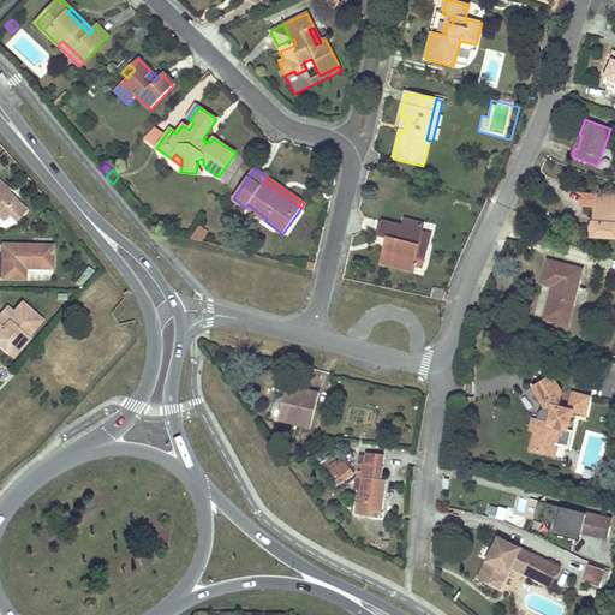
[(0,219),(3,222),(10,216),(16,222),(25,212),(9,193),(10,192),(0,181),(0,219)]
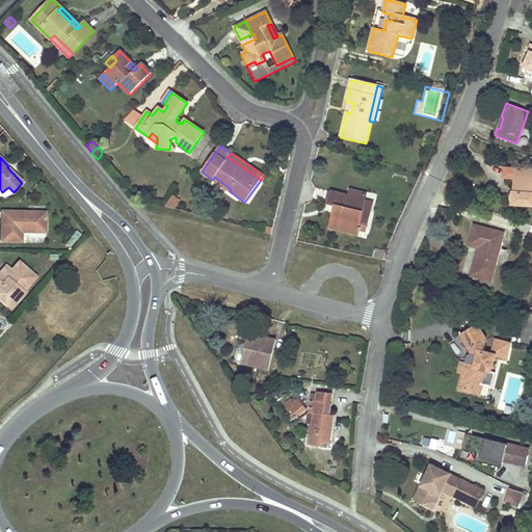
[(531,170),(504,168),(503,178),(512,179),(512,189),(515,189),(515,193),(511,193),(510,206),(531,207),(531,170)]
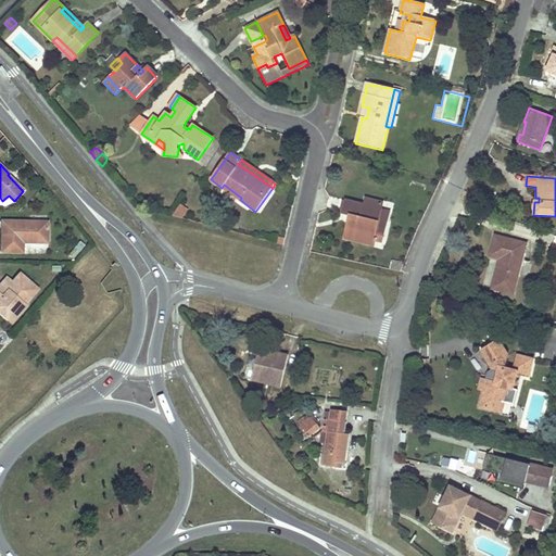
[(224,185),(222,188),(240,200),(241,198),(224,185)]
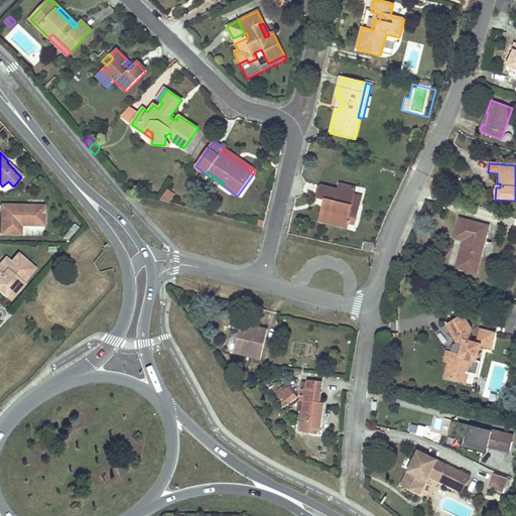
[(354,226),(358,206),(350,204),(352,196),(354,188),(339,184),(337,190),(320,186),(317,199),(325,201),(328,202),(327,206),(324,205),(319,222),(346,228),(347,224),(354,226)]
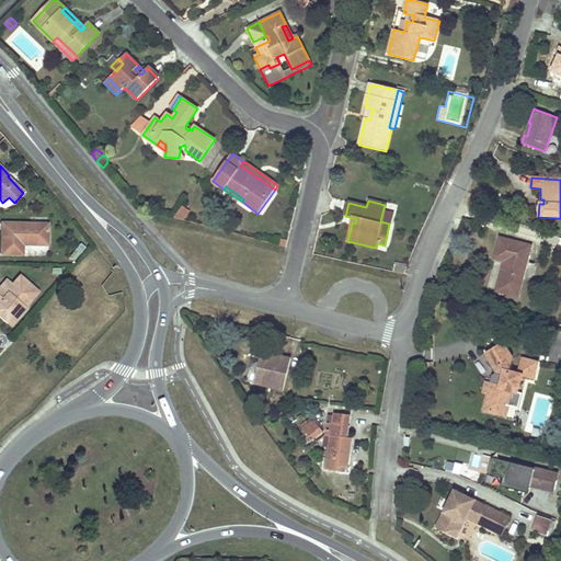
[(182,206),(176,215),(184,219),(190,210),(182,206)]
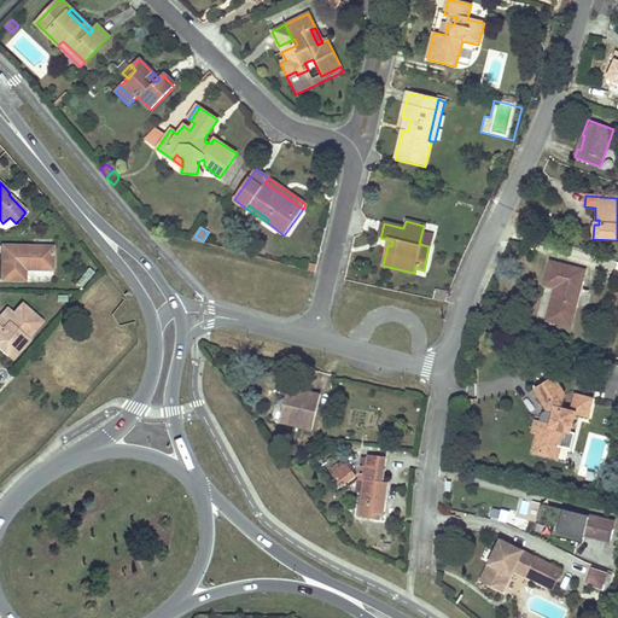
[(419,244),(429,246),(431,237),(421,234),(419,244)]
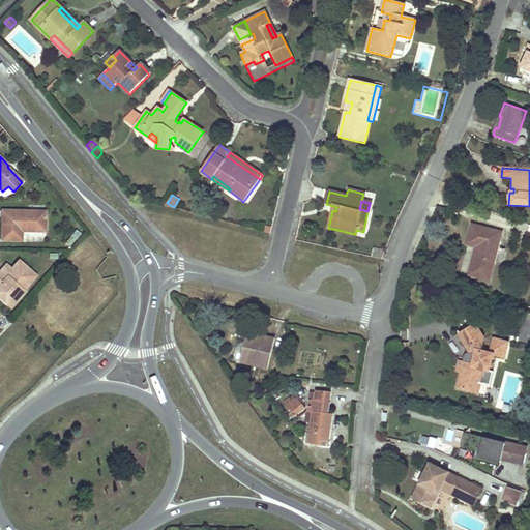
[(28,227),(28,229),(28,231),(46,232),(46,212),(3,211),(2,240),(22,241),(22,231),(22,227),(28,227)]
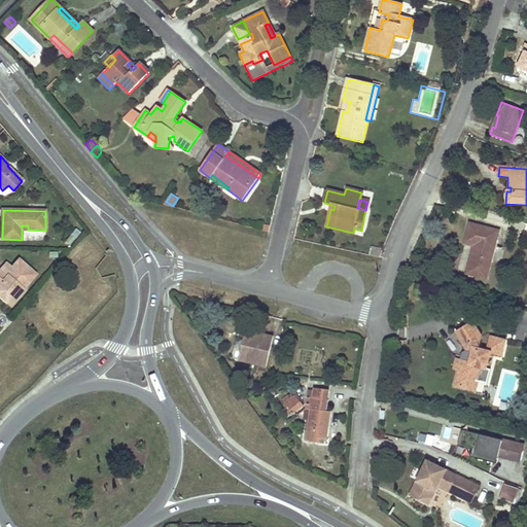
[(490,271),(500,232),(471,223),(466,244),(475,246),(478,247),(477,251),(473,250),(469,266),(490,271)]
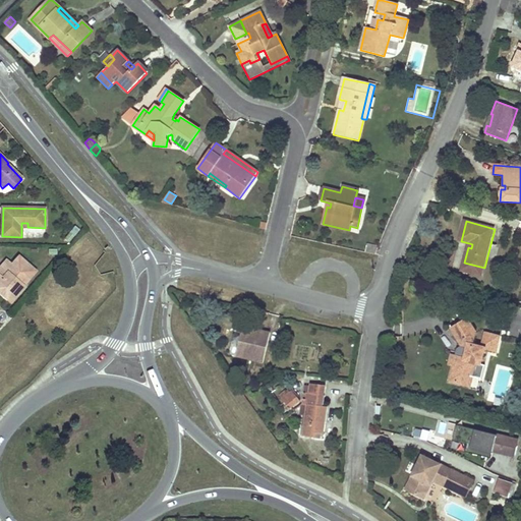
[(364,253),(375,255),(378,246),(366,244),(364,253)]
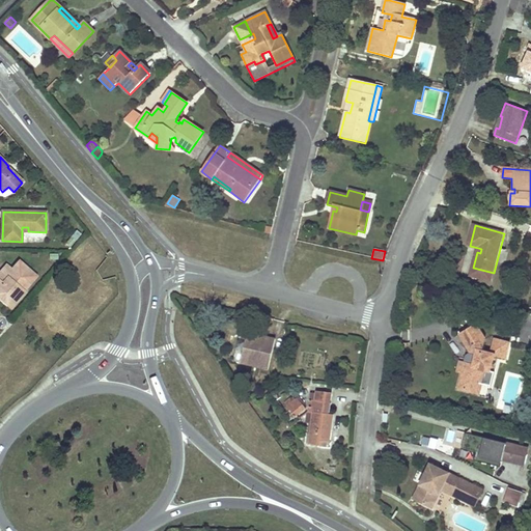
[(3,283),(1,282),(0,280),(0,298),(6,304),(15,296),(19,300),(25,292),(23,290),(35,277),(19,261),(11,270),(6,266),(0,273),(7,279),(3,283)]
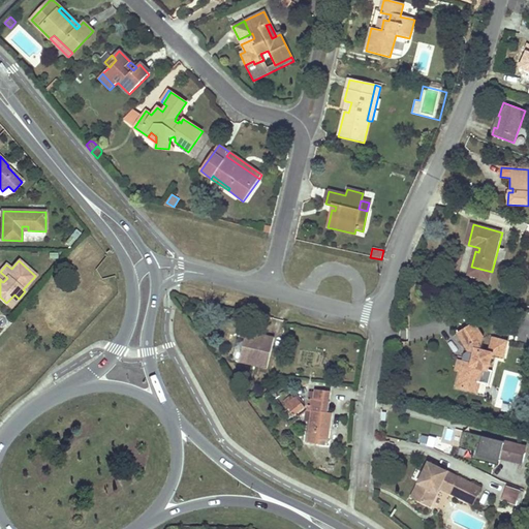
[(492,272),(471,267),(469,275),(490,280),(492,272)]
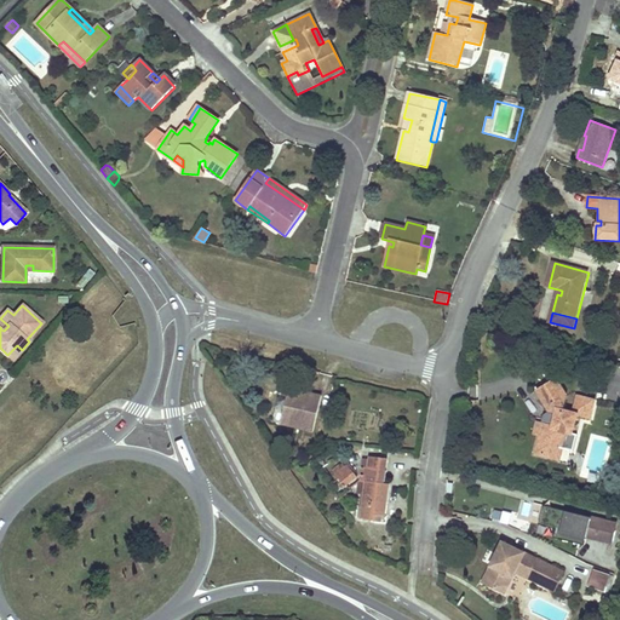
[(7,355),(13,360),(22,350),(17,345),(7,355)]
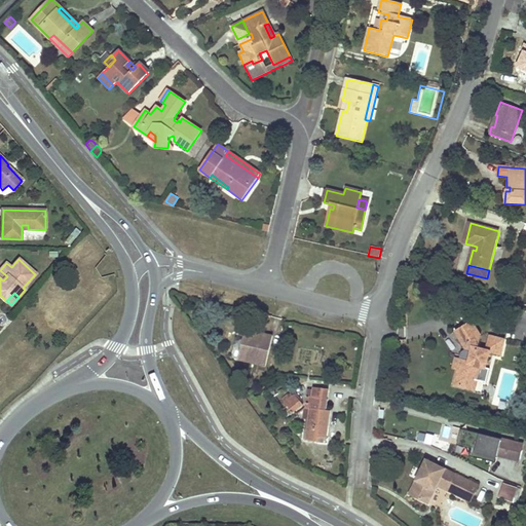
[(458,371),(454,385),(465,388),(466,381),(471,379),(477,381),(478,377),(481,367),(486,368),(490,351),(500,354),(504,340),(489,336),(486,349),(478,347),(481,336),(472,322),(456,331),(466,349),(473,350),(470,362),(461,360),(458,371)]
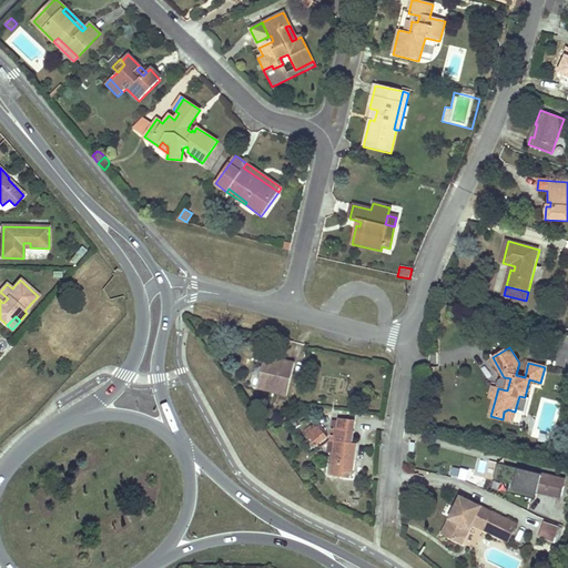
[(264,357),(257,389),(287,396),(294,364),(285,362),(284,365),(277,364),(279,361),(264,357)]
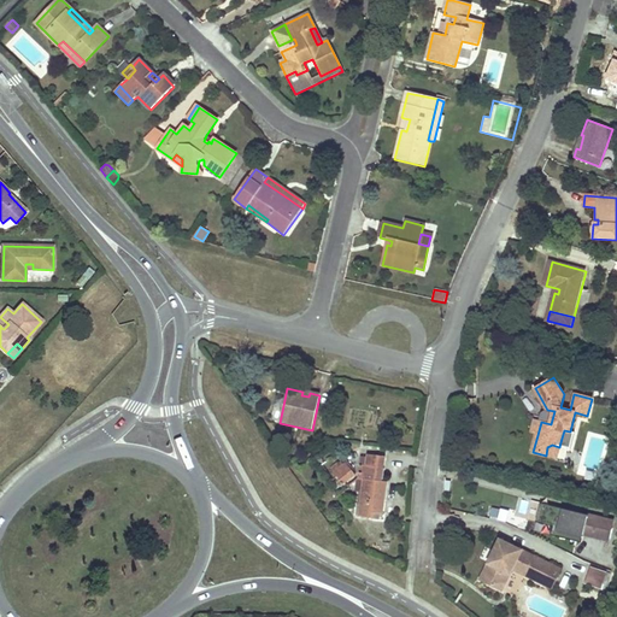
[(538,435),(541,422),(534,419),(530,434),(538,435)]
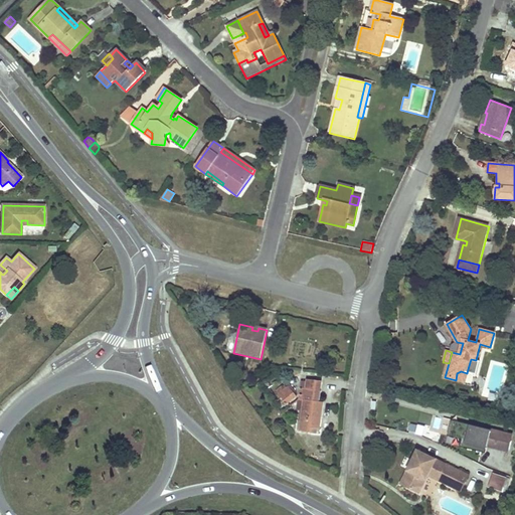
[(456,380),(465,382),(467,373),(461,371),(457,373),(456,380)]
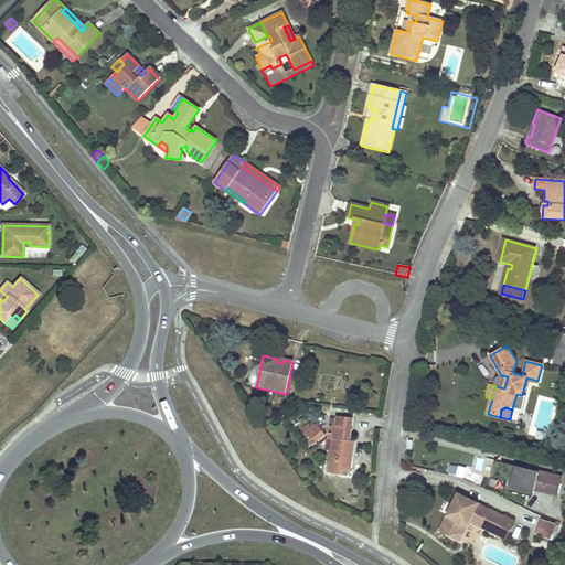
[(330,465),(329,469),(329,472),(329,473),(340,475),(340,470),(350,471),(354,441),(349,440),(352,418),(337,416),(336,419),(332,419),(331,426),(330,426),(328,438),(333,439),(330,465)]
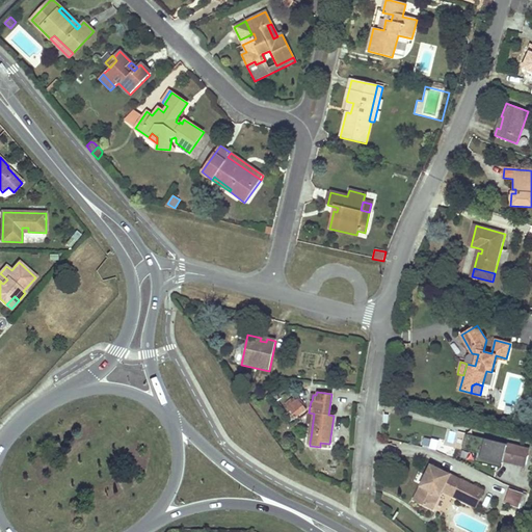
[(287,408),(291,413),(294,418),(306,409),(298,399),(287,408)]
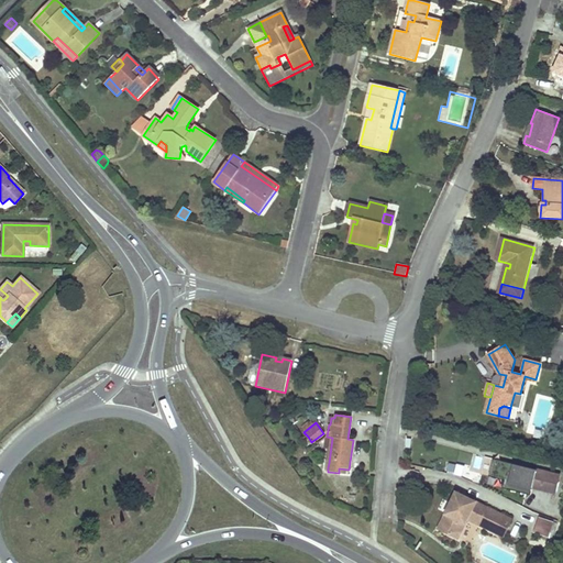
[(556,493),(561,475),(537,468),(493,459),(488,475),(505,479),(504,484),(508,485),(507,488),(530,495),(532,487),(556,493)]
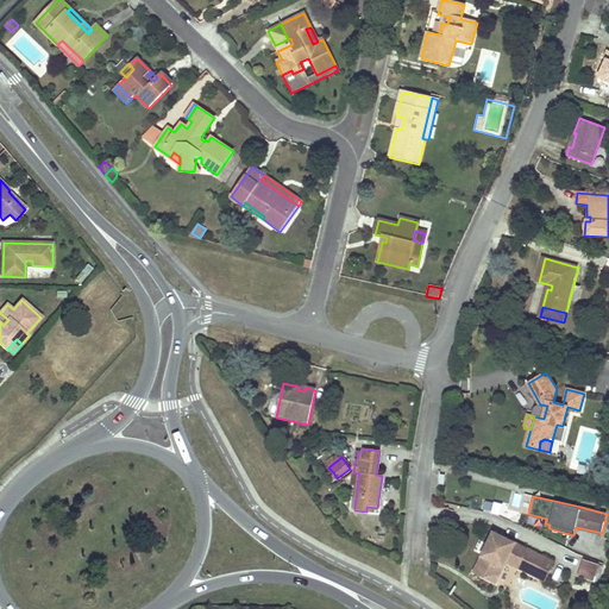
[(495,583),(501,572),(506,562),(516,567),(526,548),(494,533),(475,572),(495,583)]
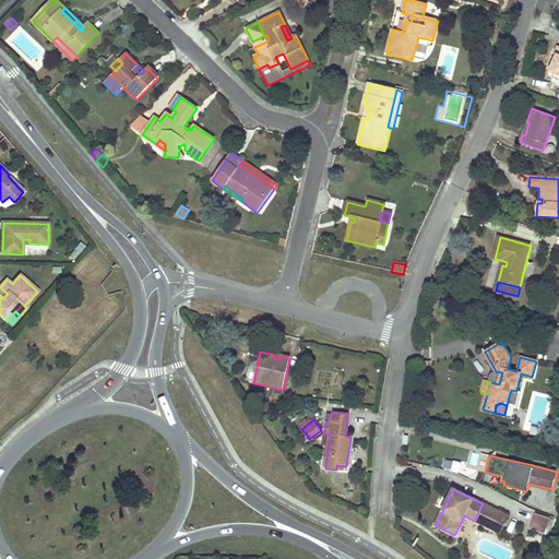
[(490,508),(483,503),(474,521),(483,525),(490,508)]
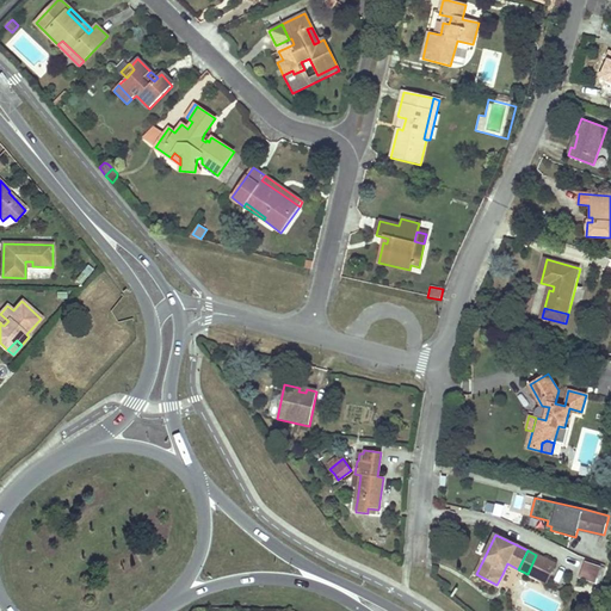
[(528,574),(532,576),(538,579),(548,560),(536,555),(528,574)]
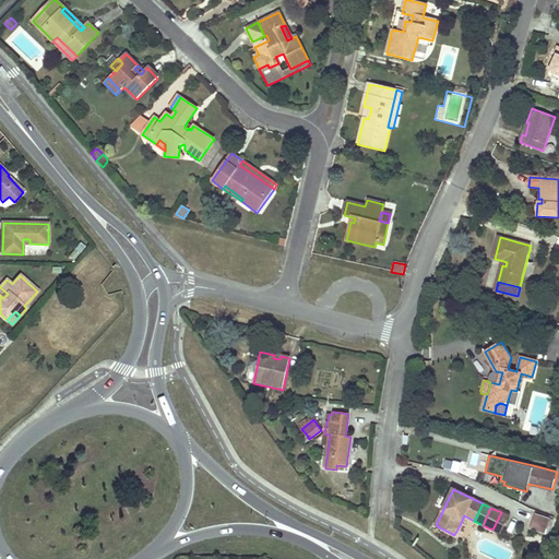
[(508,516),(501,512),(492,530),(500,534),(508,516)]
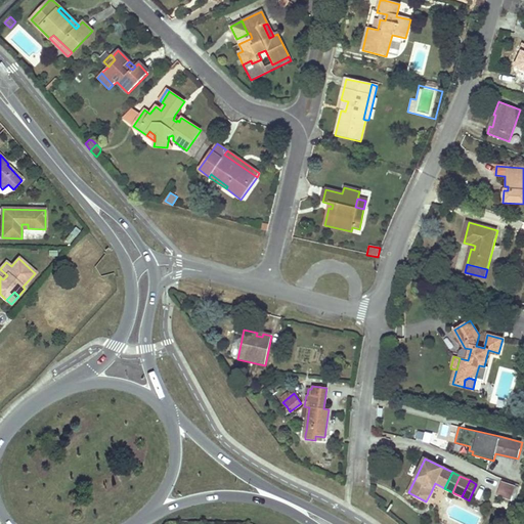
[(511,499),(515,485),(500,481),(497,496),(511,499)]
